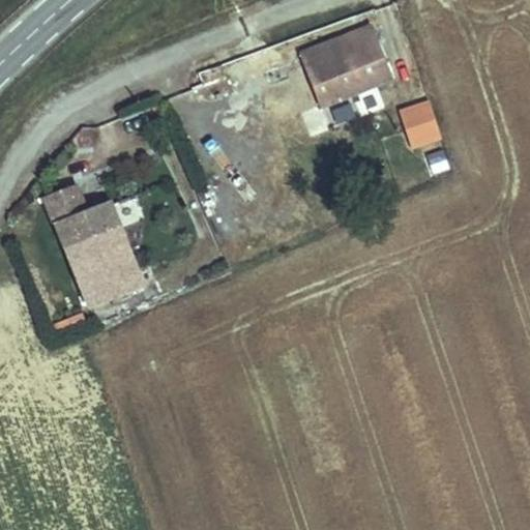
[(369,29),(297,56),(305,78),(292,83),(300,105),(314,99),(317,107),(388,79),(369,29)]
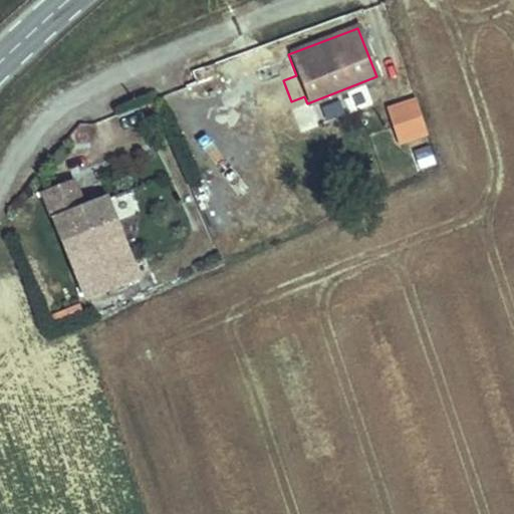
[(416,94),(384,103),(397,145),(428,135),(416,94)]
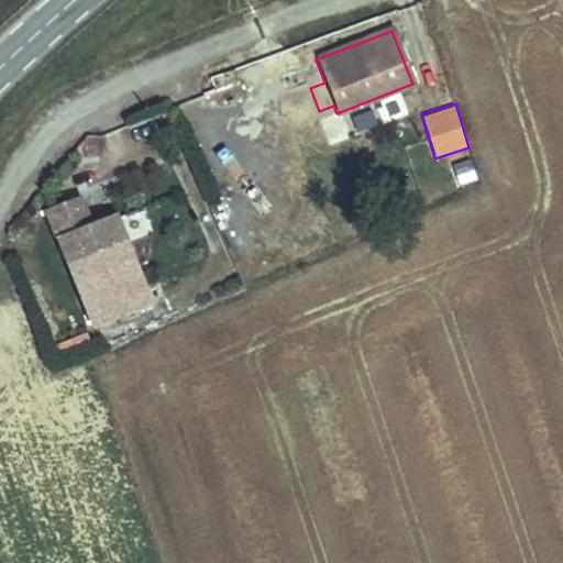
[(90,216),(111,211),(108,194),(87,197),(90,216)]
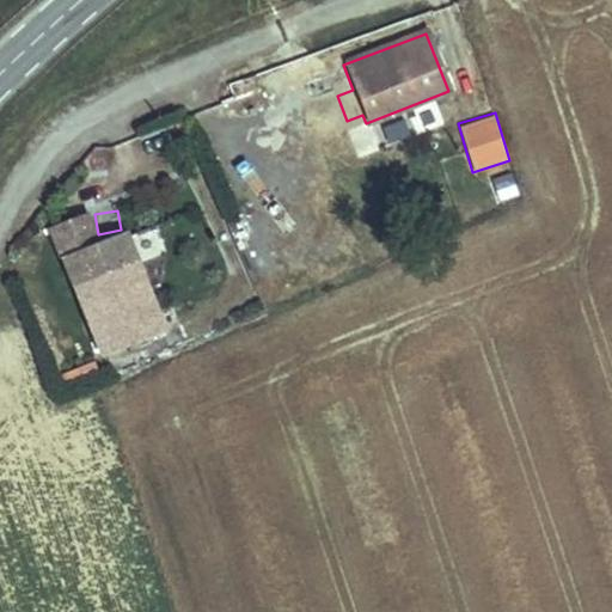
[(49,230),(61,257),(93,244),(81,216),(49,230)]
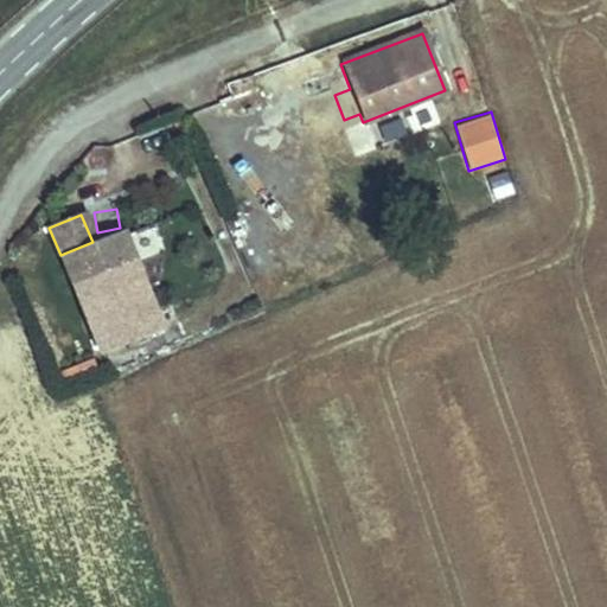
[(61,255),(87,320),(148,296),(121,231),(93,242),(61,255)]
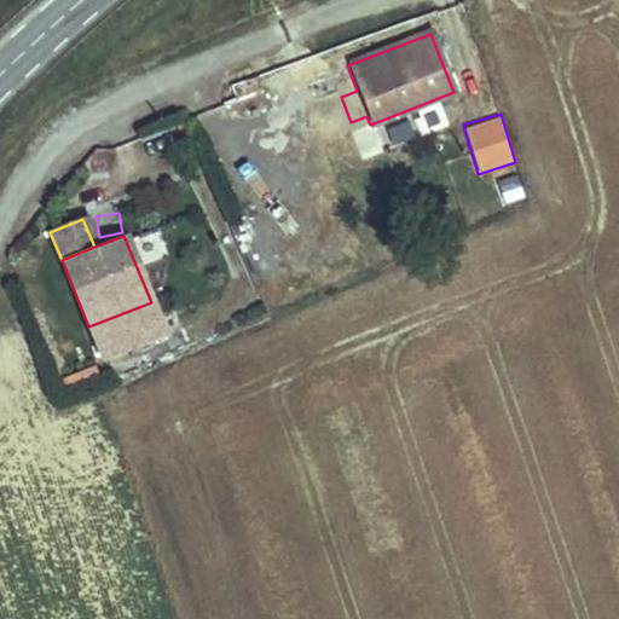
[(88,327),(103,363),(166,339),(151,302),(88,327)]
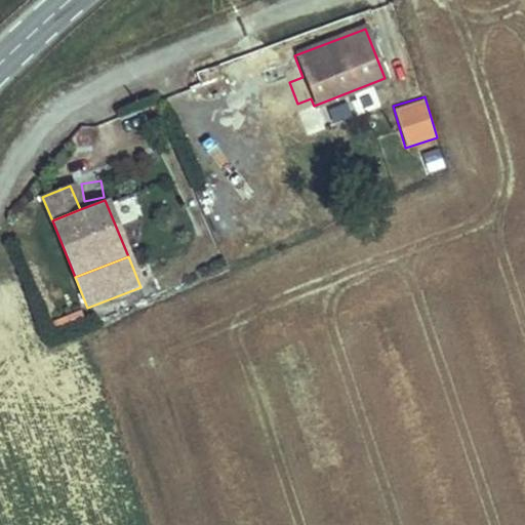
[(81,309),(54,320),(58,331),(85,321),(81,309)]
